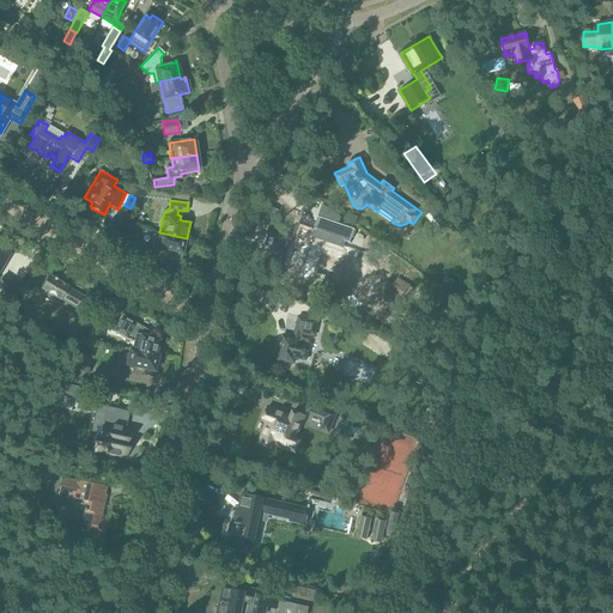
[(436,208),(426,217),(430,222),(441,214),(436,208)]
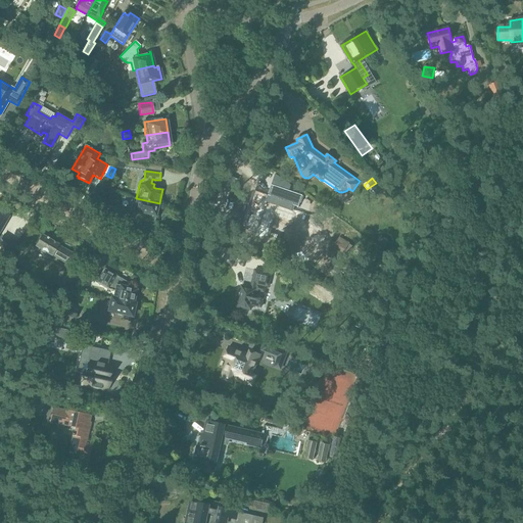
[(294,211),(292,210),(291,210),(293,204),(298,206),(301,196),(272,186),(268,199),(256,195),(244,229),(255,233),(254,236),(264,239),(268,227),(270,228),(275,215),(291,220),(294,211)]
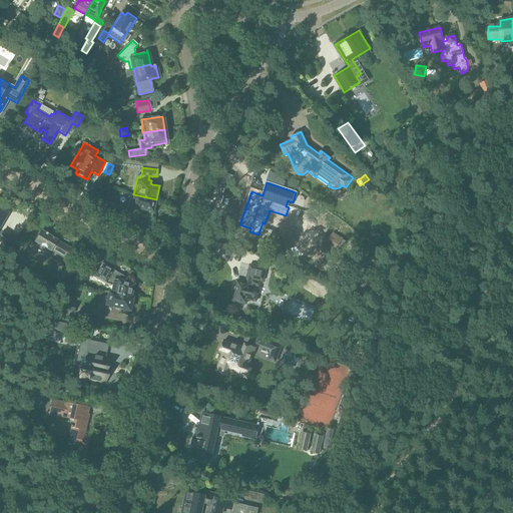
[(105,184),(100,195),(108,198),(113,187),(105,184)]
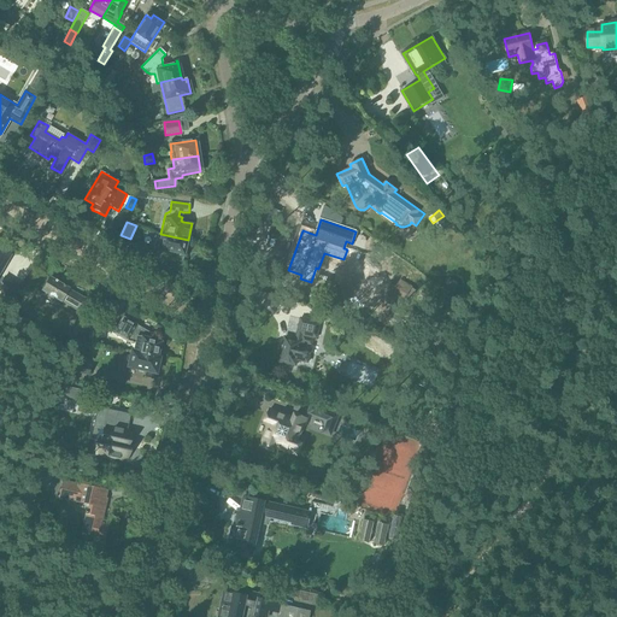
[(158,239),(156,248),(184,256),(188,240),(160,234),(158,234),(158,239)]
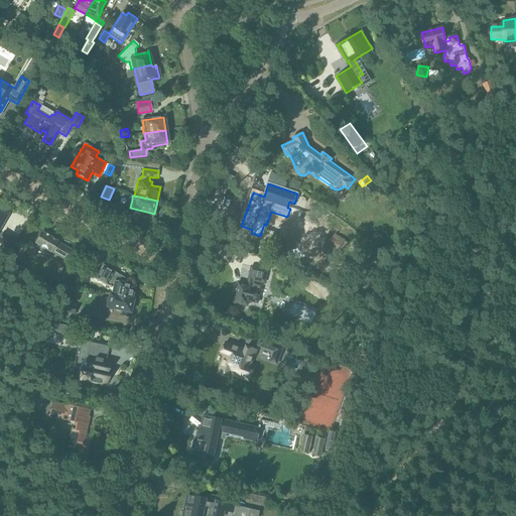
[(111,218),(112,217),(114,212),(107,209),(105,213),(104,214),(111,218)]
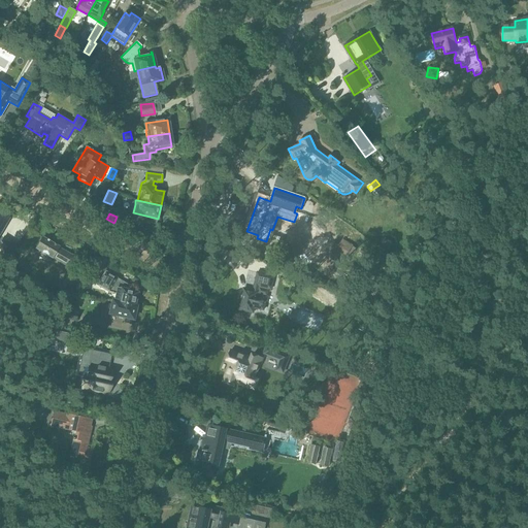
[(57,248),(58,246),(42,237),(35,249),(52,258),(52,257),(65,265),(71,256),(57,248)]
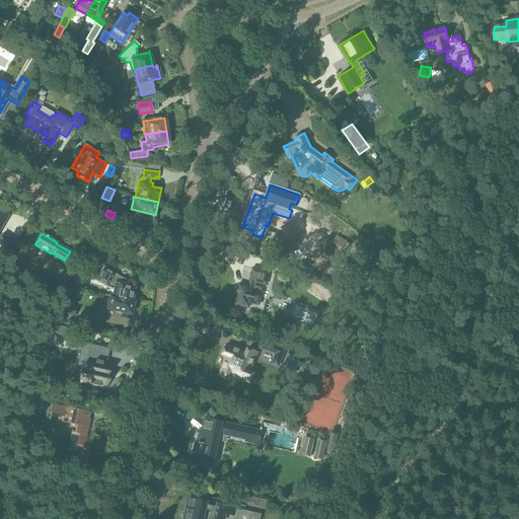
[(379,250),(387,239),(379,234),(371,244),(379,250)]
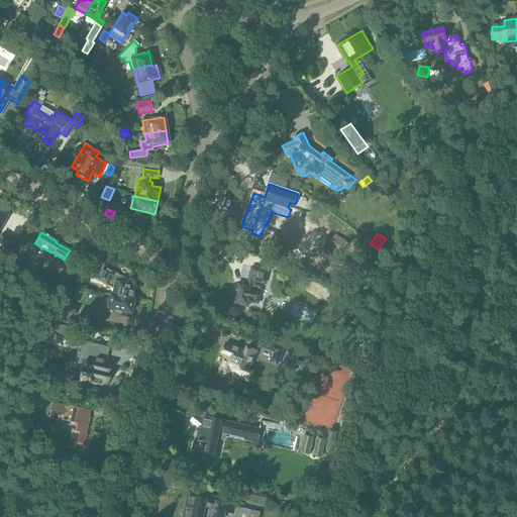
[(249,273),(247,284),(238,282),(233,303),(247,306),(248,301),(259,303),(263,283),(265,283),(267,277),(268,277),(270,270),(269,270),(269,269),(255,266),(256,265),(252,264),(250,273),(249,273)]
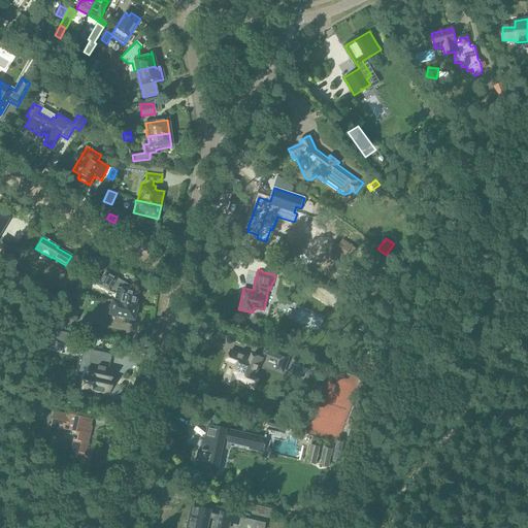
[(108,293),(108,292),(116,293),(113,301),(134,305),(137,292),(131,291),(132,288),(126,287),(126,285),(105,271),(96,286),(108,293)]
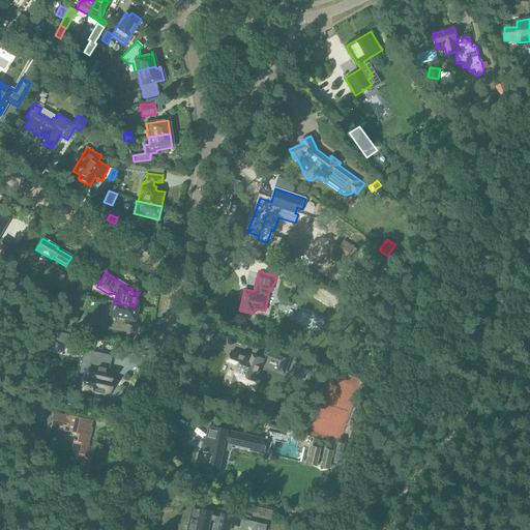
[(59,293),(67,297),(78,281),(68,275),(62,287),(59,293)]
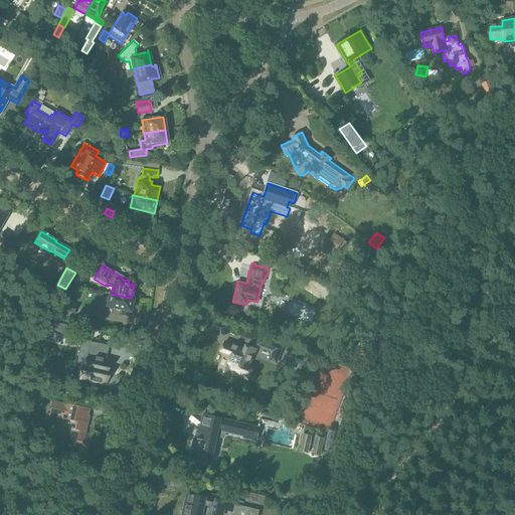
[(78,271),(72,282),(79,286),(87,275),(78,271)]
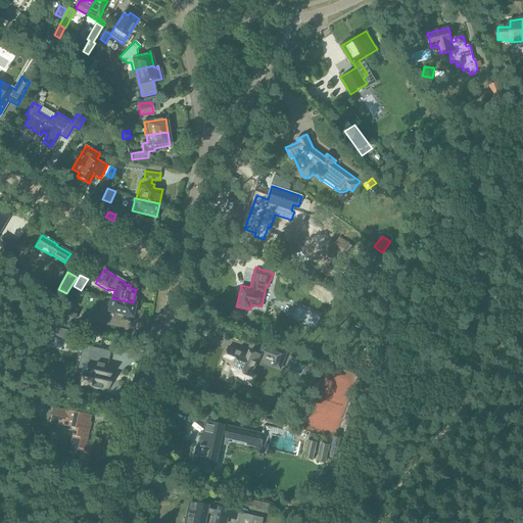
[(333,294),(314,284),(308,293),(328,303),(333,294)]
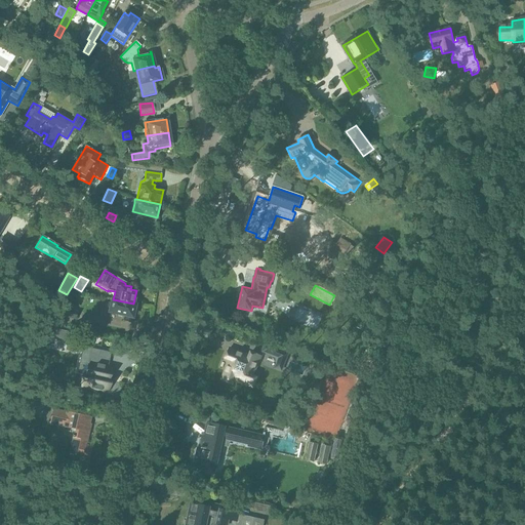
[(133,304),(113,299),(112,298),(111,304),(108,304),(107,308),(110,309),(109,313),(132,318),(135,305),(133,304)]
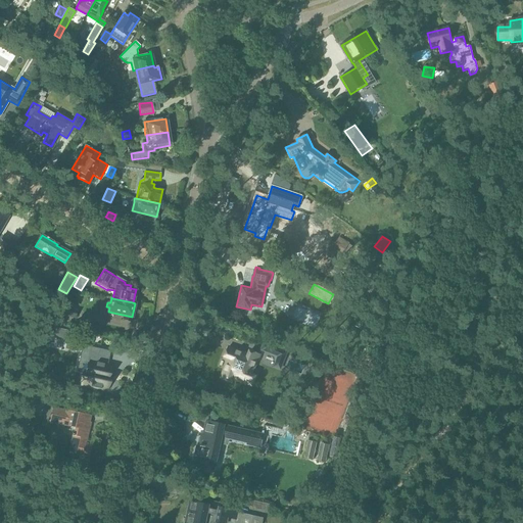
[(75,310),(76,300),(66,298),(62,317),(77,319),(78,311),(75,310)]
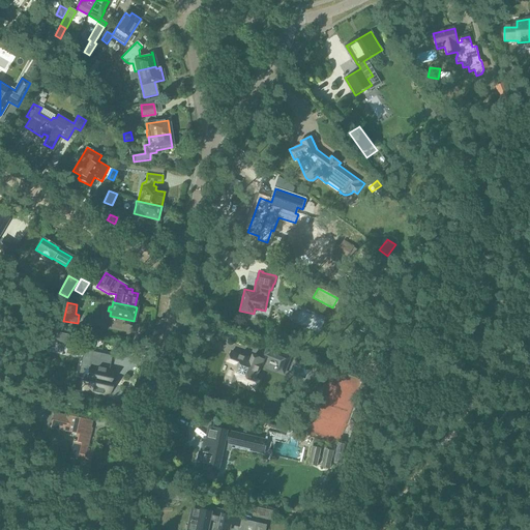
[(66,335),(55,332),(53,341),(65,343),(66,335)]
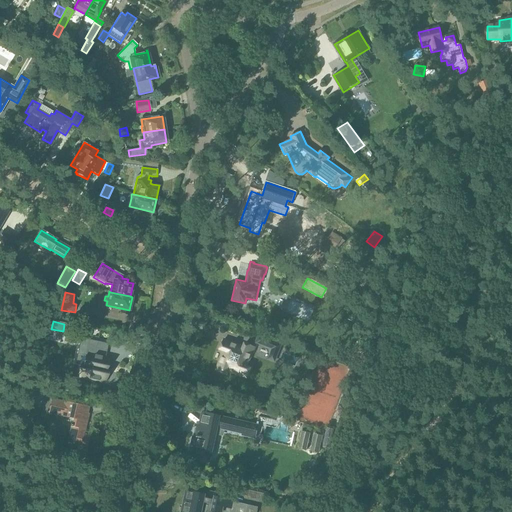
[(83,365),(80,377),(104,382),(107,370),(105,370),(108,358),(106,358),(95,355),(98,342),(89,340),(86,354),(88,355),(86,365),(83,364),(83,365)]
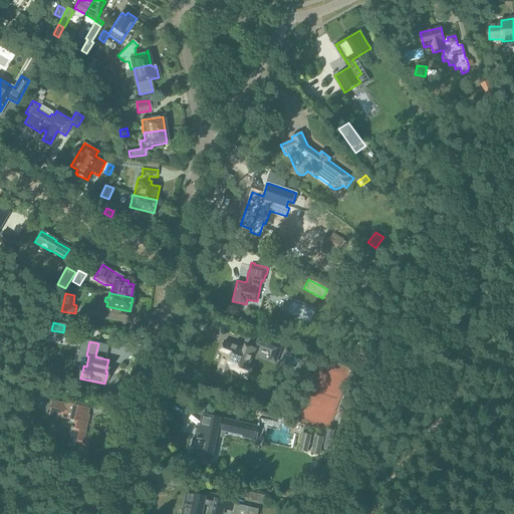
[(223,359),(222,358),(217,371),(226,375),(228,370),(235,373),(234,374),(247,379),(251,369),(246,368),(249,361),(250,361),(255,348),(245,345),(244,349),(237,347),(237,346),(224,341),(221,350),(226,352),(223,359)]
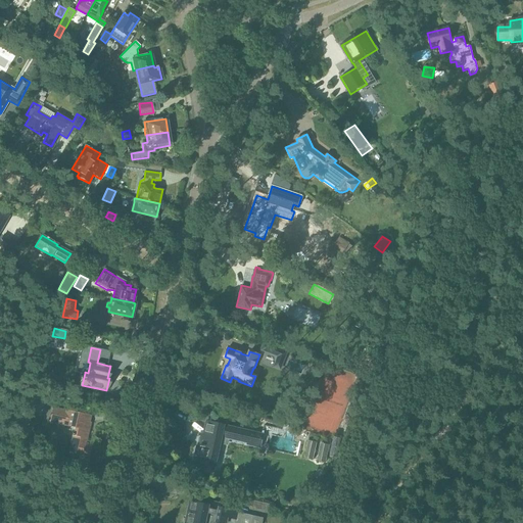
[(64,412),(51,409),(48,422),(61,425),(74,428),(72,434),(70,434),(70,436),(72,436),(68,452),(79,454),(78,459),(86,461),(90,445),(84,443),(88,423),(86,422),(88,416),(64,412)]
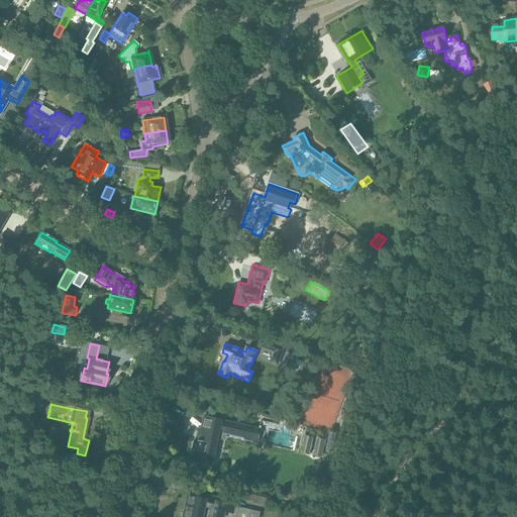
[(212,464),(214,455),(218,437),(224,439),(225,433),(245,438),(245,439),(257,442),(260,430),(221,421),(221,420),(205,417),(202,430),(195,428),(194,432),(198,433),(197,437),(196,437),(195,440),(193,450),(191,460),(212,464)]
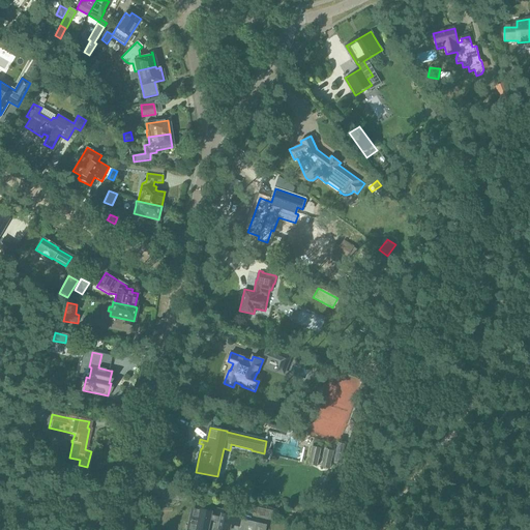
[(313,447),(308,465),(318,466),(321,448),(313,447)]
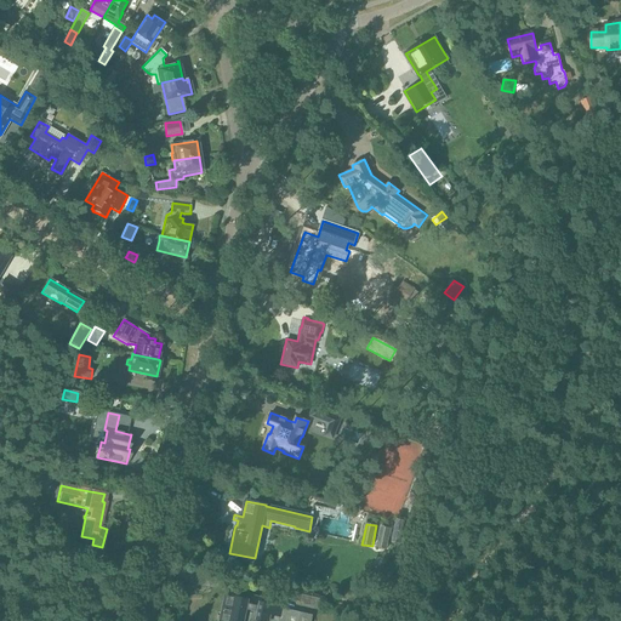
[(392,529),(381,527),(376,547),(387,550),(392,529)]
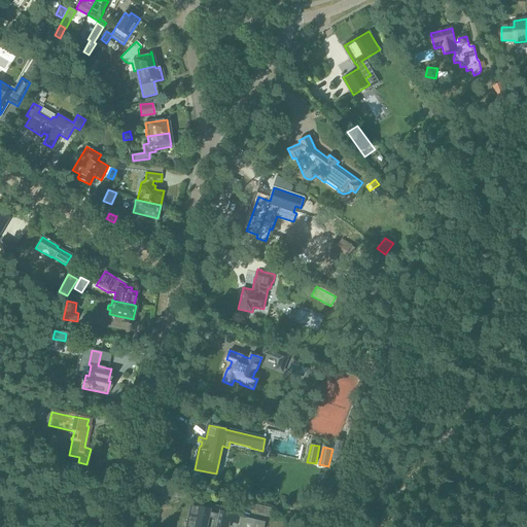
[(255,512),(257,504),(246,501),(244,508),(255,512)]
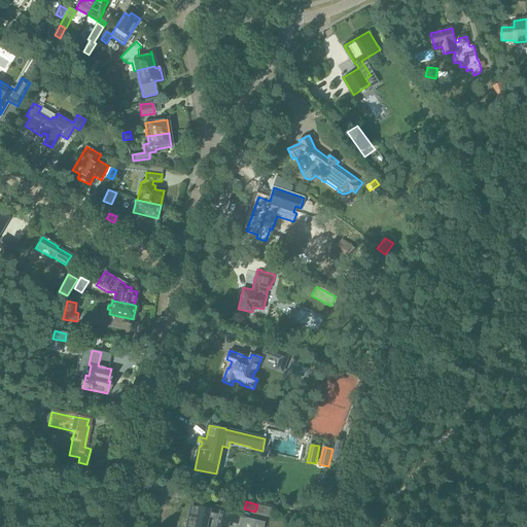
[(218,526),(220,526),(264,526),(266,523),(254,521),(222,513),(223,507),(208,503),(207,510),(195,506),(191,505),(186,526),(218,526)]
